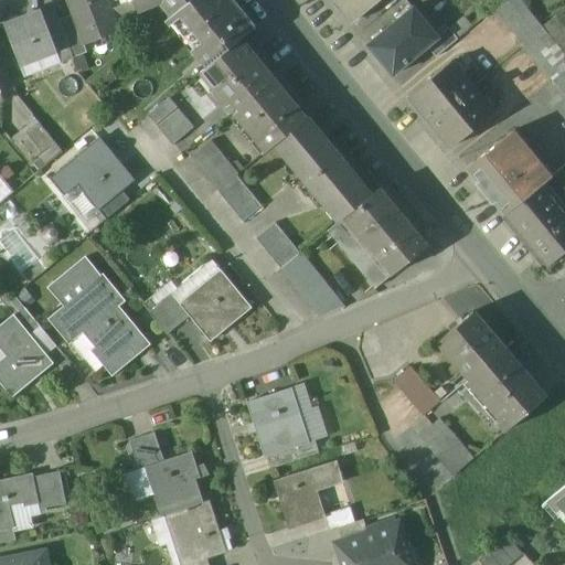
[(64,0),(71,16),(83,45),(84,45),(120,31),(108,0),(64,0)]
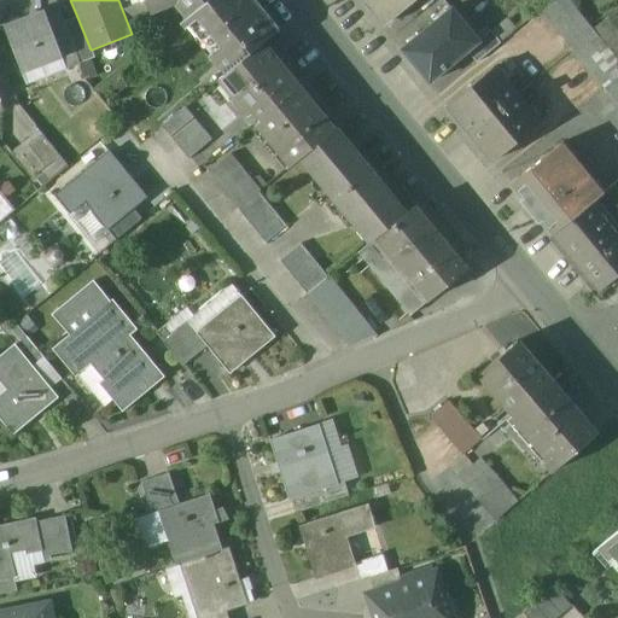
[(143,15),(136,0),(118,0),(127,22),(143,16),(143,15)]
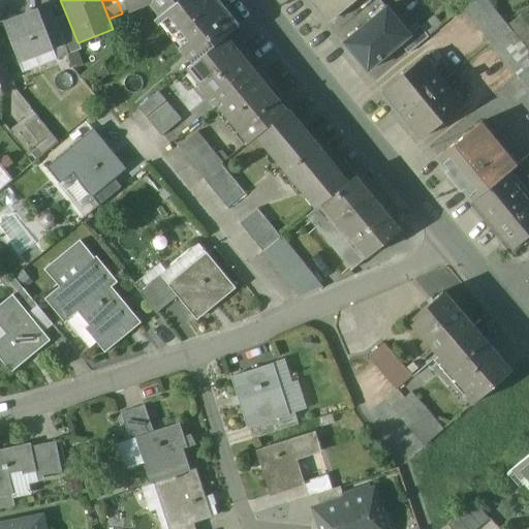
[(124,2),(123,0),(117,0),(122,12),(127,10),(124,2)]
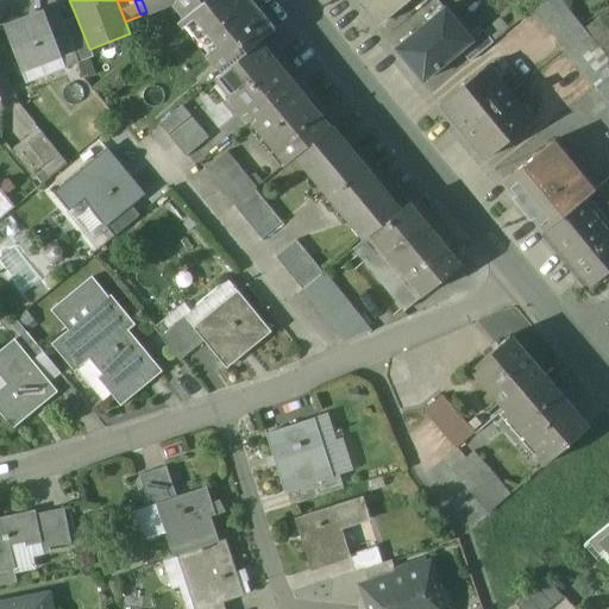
[(149,0),(143,2),(146,12),(175,1),(187,16),(205,0),(149,0)]
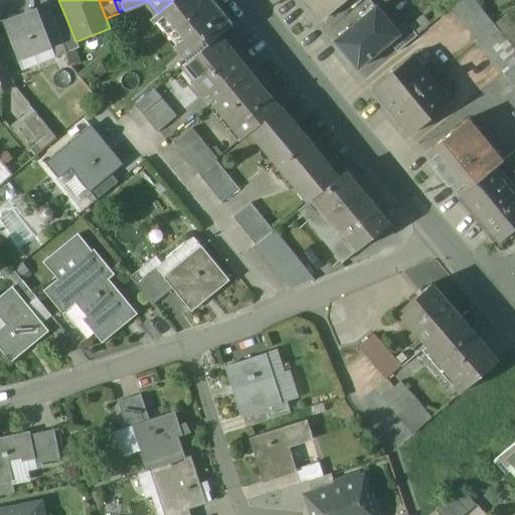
[(229,27),(205,0),(173,0),(158,13),(153,17),(189,60),(220,35),(229,27)]
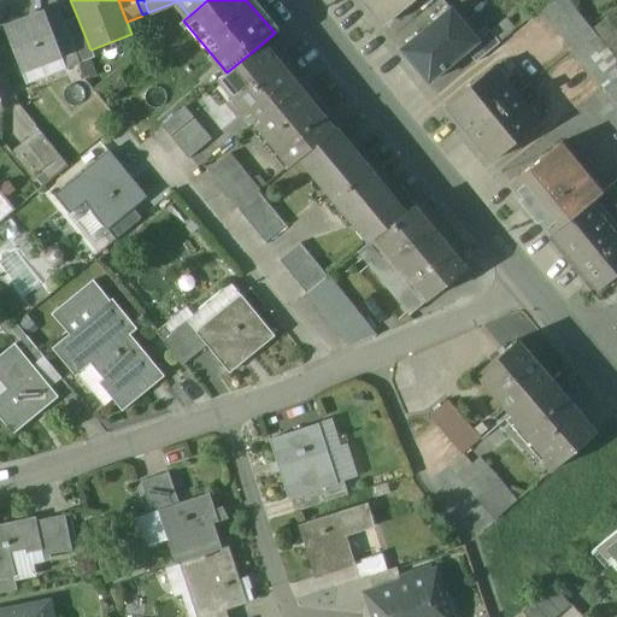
[(366,0),(386,24),(415,0),(366,0)]
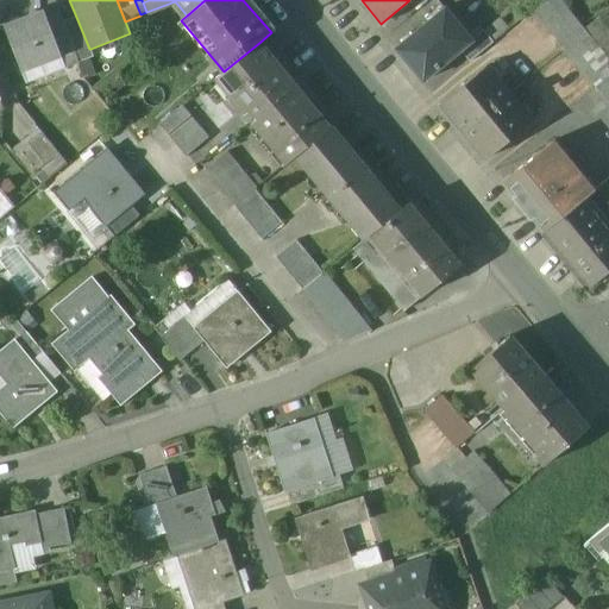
[(608,76),(608,61),(559,0),(544,0),(531,12),(594,89),(608,76)]
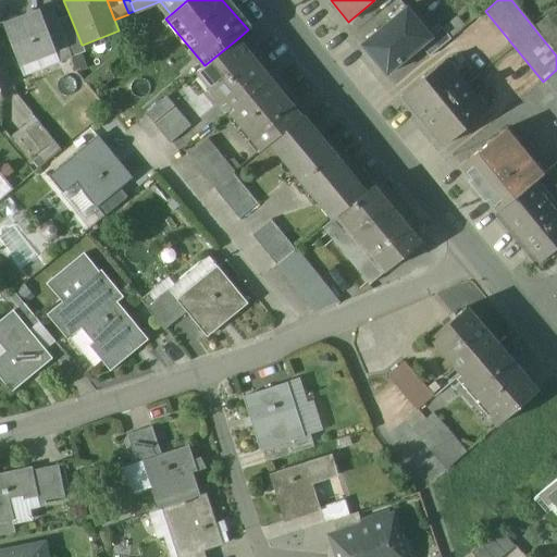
[(128,13),(128,14),(138,41),(165,19),(171,14),(160,1),(128,13)]
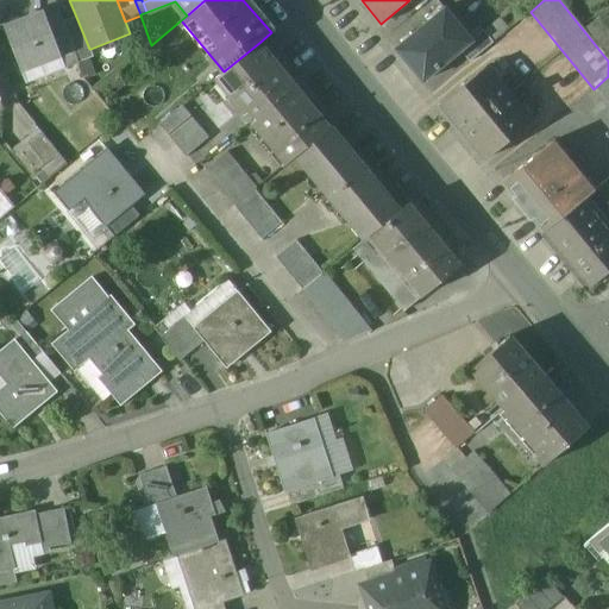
[(469,41),(444,10),(395,50),(421,82),(459,51),(470,43),(469,41)]
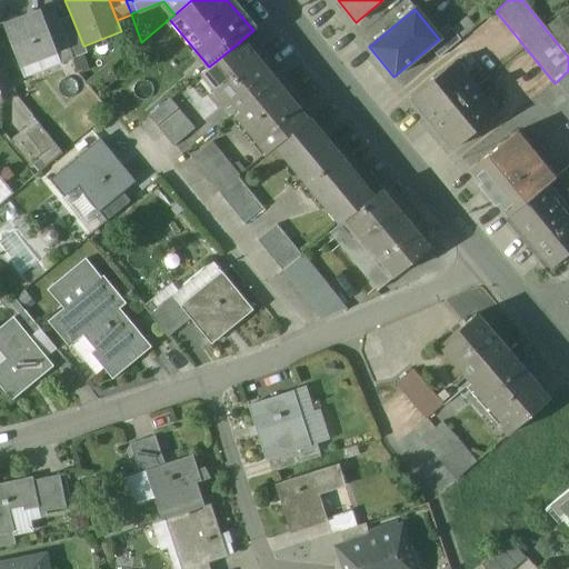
[(40,10),(3,25),(19,65),(56,50),(52,41),(42,15),(40,10)]
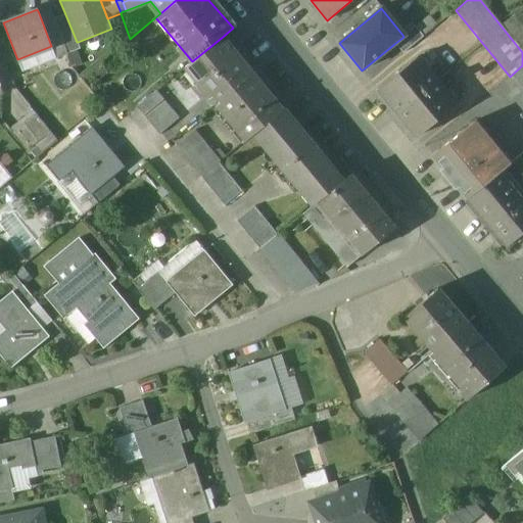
[(50,9),(39,13),(48,38),(59,34),(54,18),(50,9)]
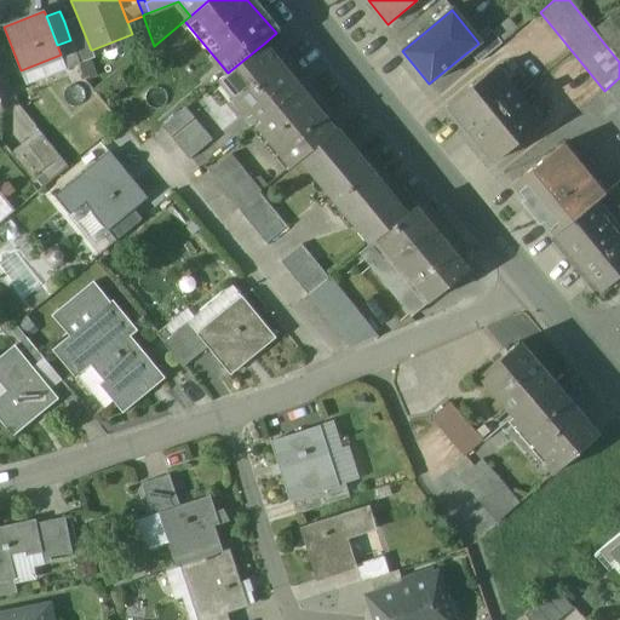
[(78,17),(64,22),(70,40),(80,64),(95,58),(92,50),(91,50),(78,17)]
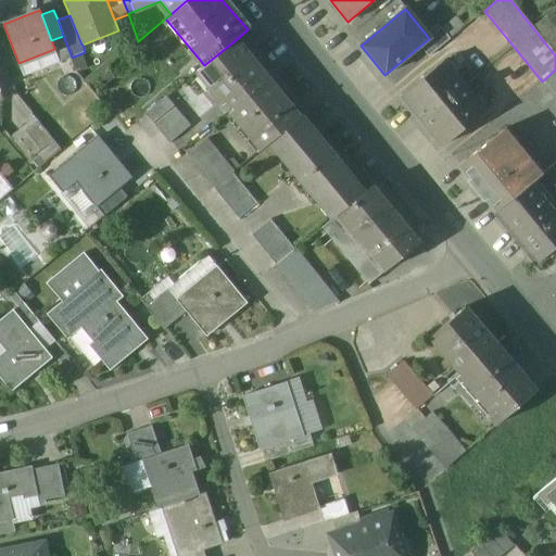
[(439,28),(428,37),(429,39),(419,47),(427,58),(449,40),(439,28)]
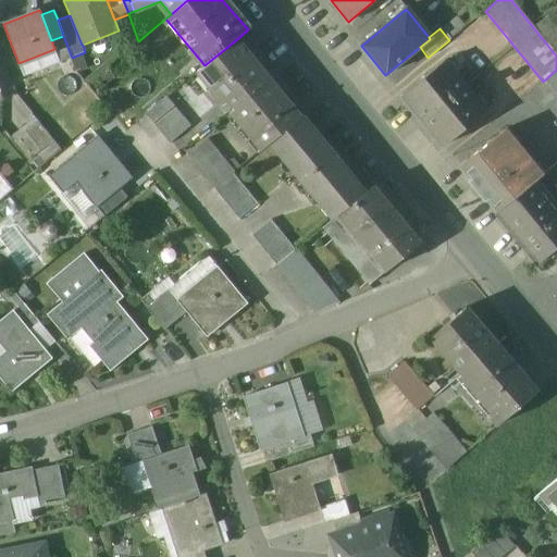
[(270,77),(238,38),(205,65),(198,72),(223,103),(227,100),(234,108),(270,77)]
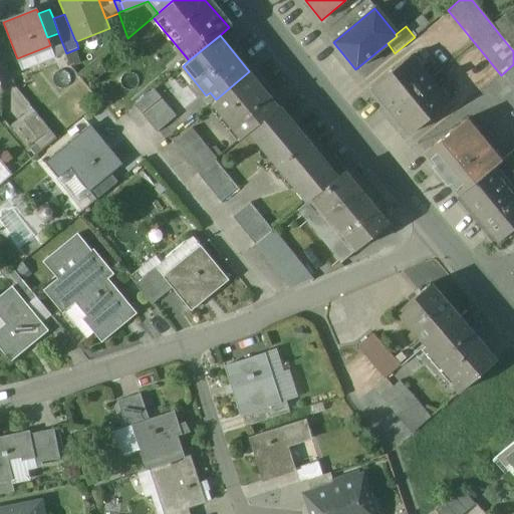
[(410,57),(370,88),(390,111),(429,80),(410,57)]
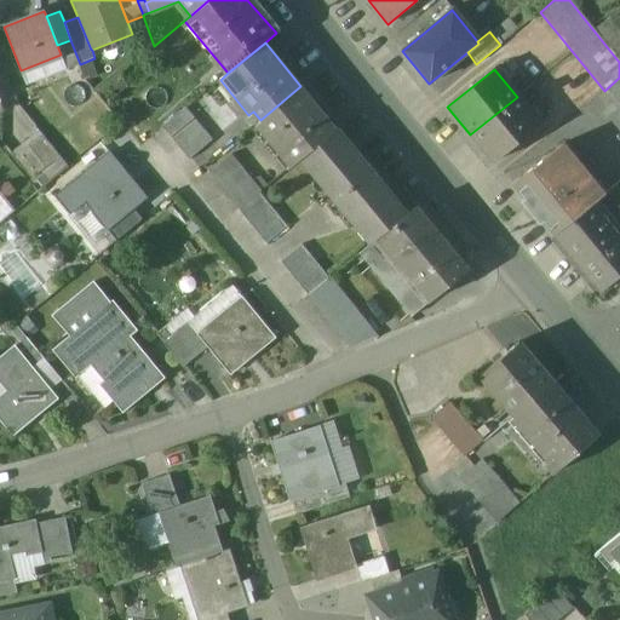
[(619,78),(604,91),(619,109),(619,78)]
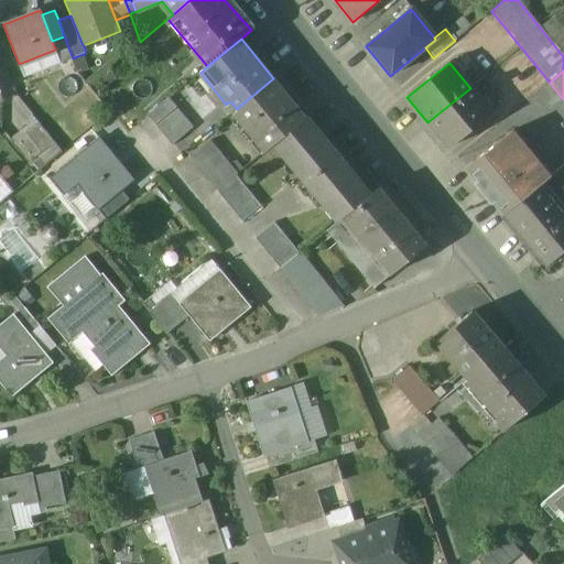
[(237,109),(232,114),(264,152),(274,142),(305,117),(273,78),(237,109)]
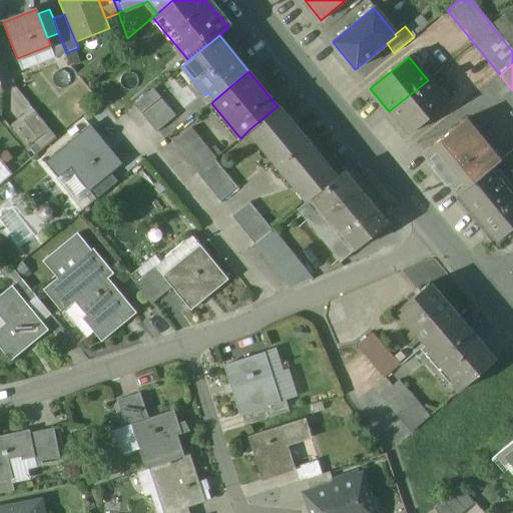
[(428,80),(389,111),(408,135),(447,104),(428,80)]
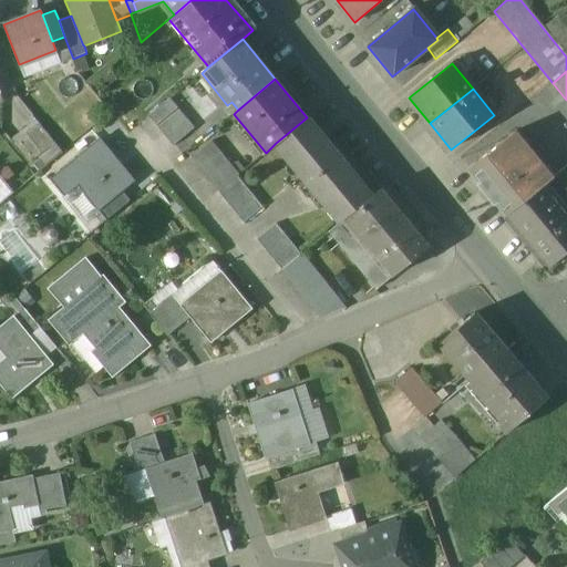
[(169,99),(148,116),(173,146),(194,129),(169,99)]
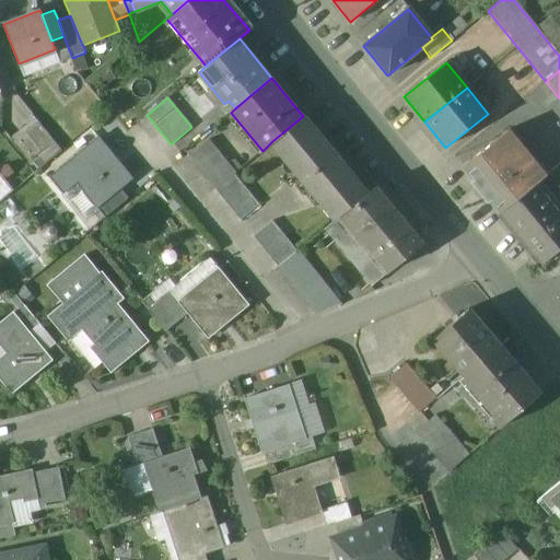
[(303,116),(272,141),(304,181),(334,154),(303,116)]
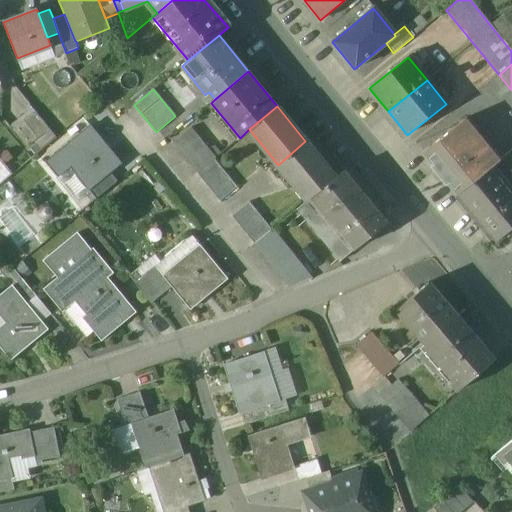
[(49,129),(33,108),(21,117),(38,138),(49,129)]
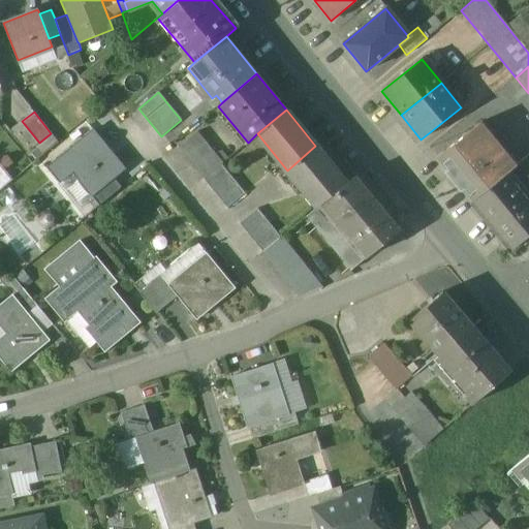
[(39,143),(22,121),(10,130),(28,151),(39,143)]
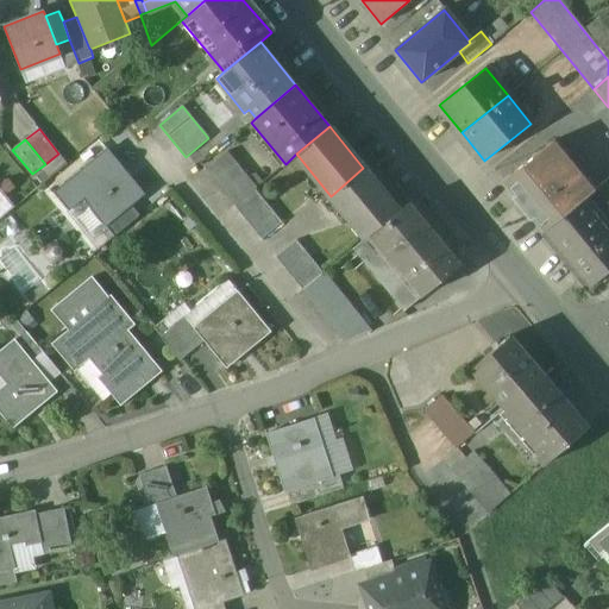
[(552,142),(502,182),(514,196),(510,200),(528,221),(532,218),(544,232),(594,192),(552,142)]
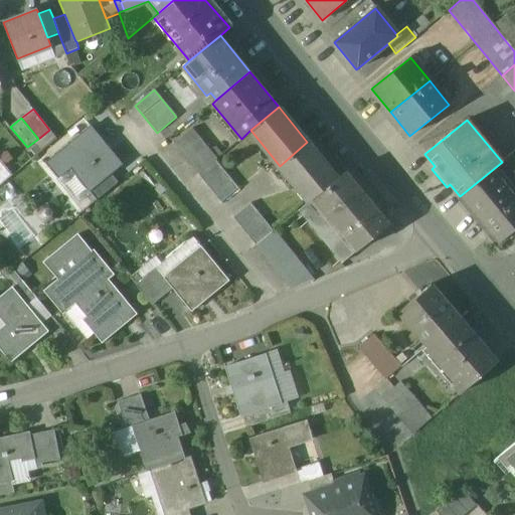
[(122,165),(91,127),(47,163),(58,178),(70,168),(90,191),(110,174),(122,165)]
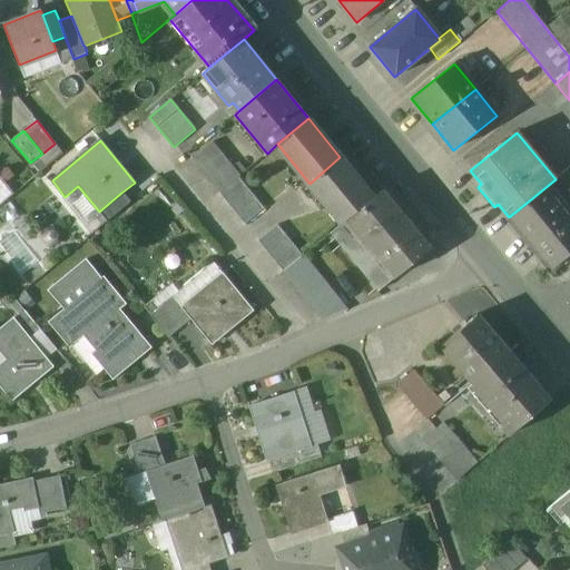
[(212,143),(190,160),(218,194),(238,178),(241,176),(212,143)]
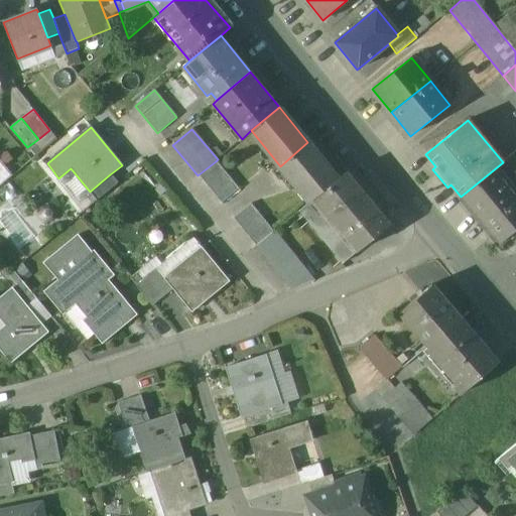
[(307,142),(280,166),(309,203),(314,199),(338,179),(307,142)]
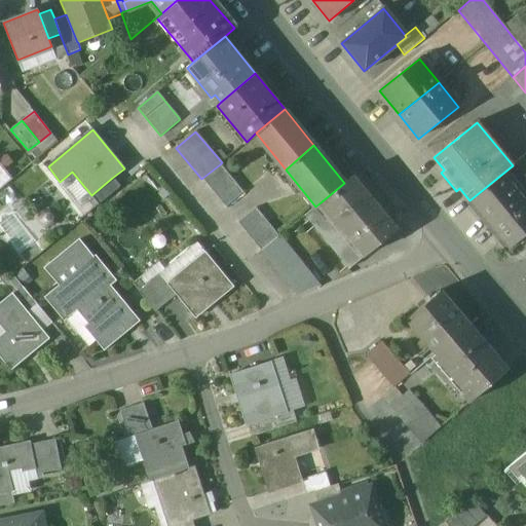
[(525,153),(513,165),(502,174),(517,191),(521,188),(525,193),(525,153)]
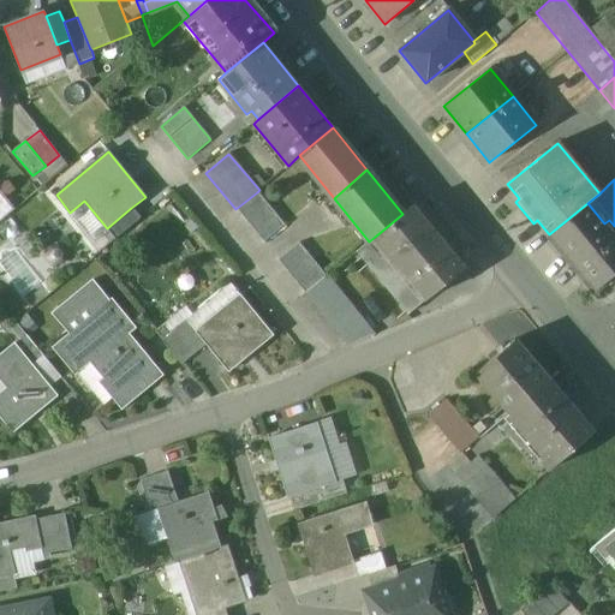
[(0,221),(15,210),(0,191),(0,221)]
